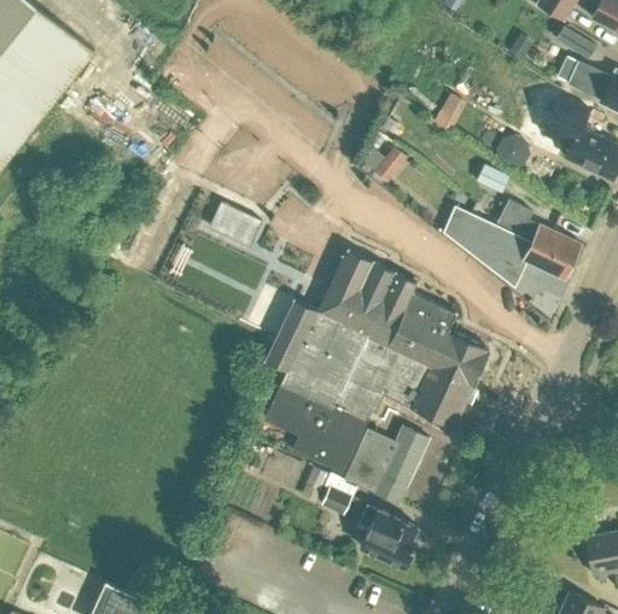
[(0,0),(0,169),(94,51),(30,0),(0,0)]
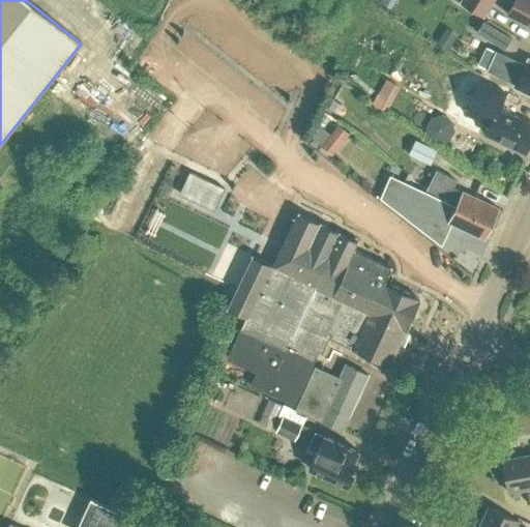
[(391,11),(396,0),(381,0),(379,5),(391,11)]
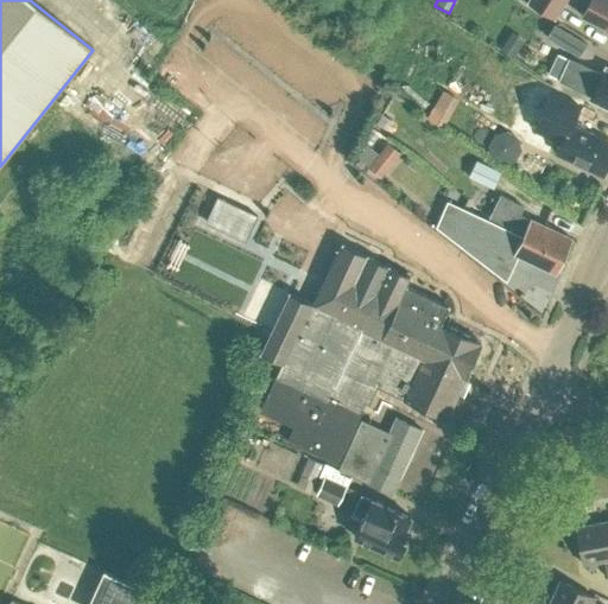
[(529,0),(526,4),(555,21),(568,0),(529,0)]
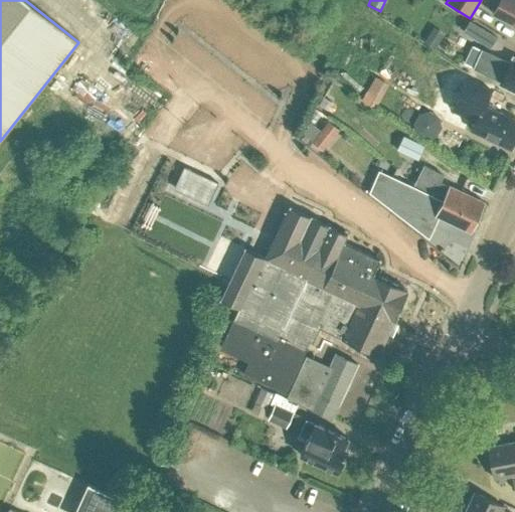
[(514,0),(501,0),(493,16),(514,27),(514,0)]
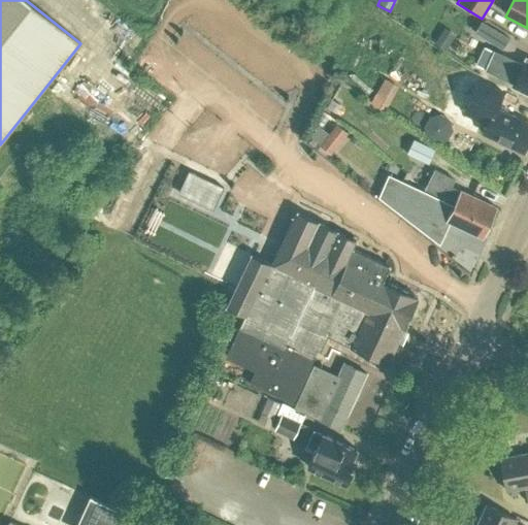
[(509,40),(481,23),(474,34),(502,52),(509,40)]
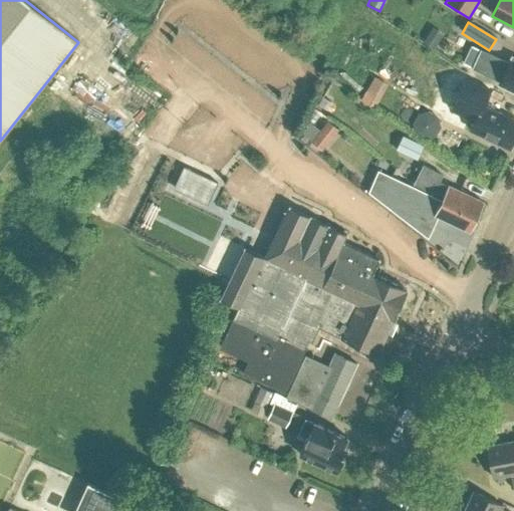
[(434,51),(444,36),(433,29),(423,45),(434,51)]
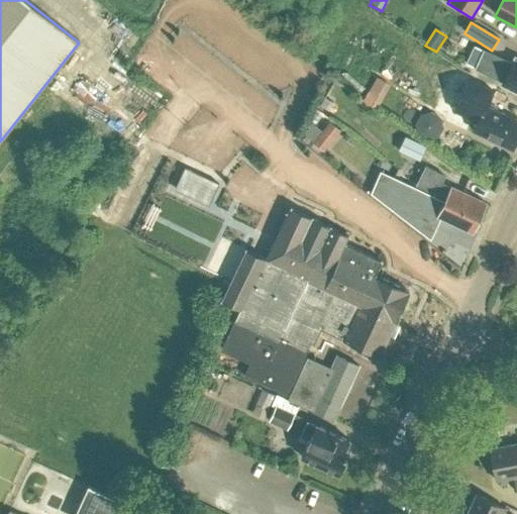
[(516,95),(516,60),(515,60),(512,67),(484,53),(476,71),(503,84),(502,88),(516,95)]
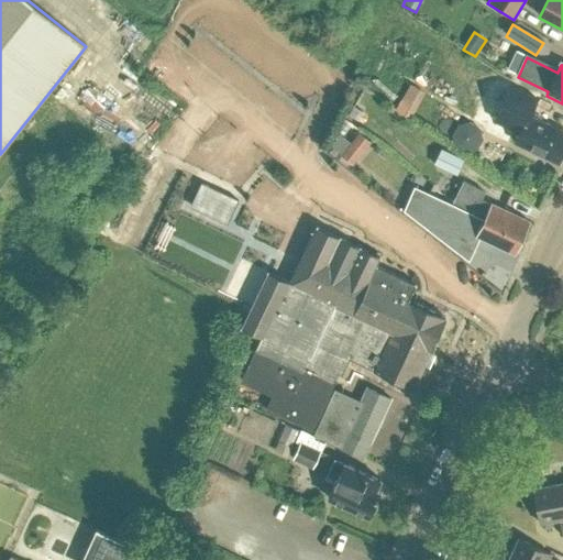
[(389,86),(398,72),(387,65),(378,79),(389,86)]
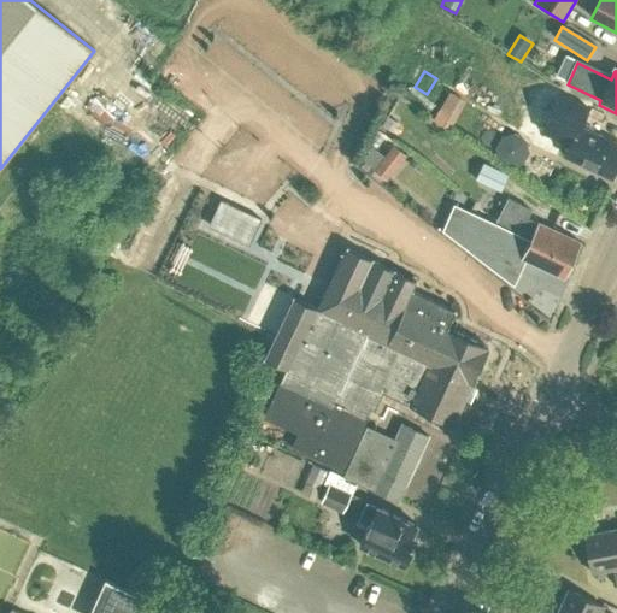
[(547,104),(554,90),(541,83),(534,96),(547,104)]
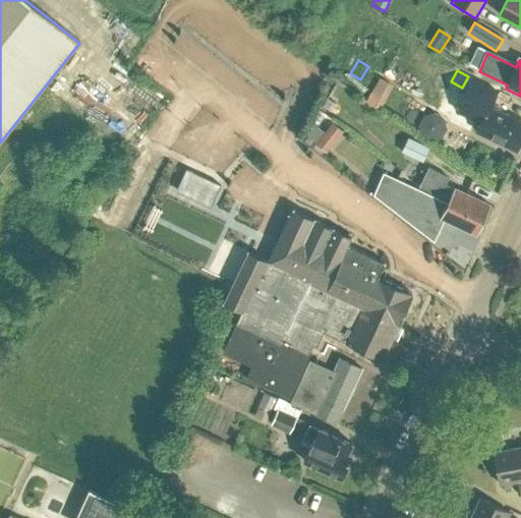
[(380,111),(393,88),(380,79),(365,104),(380,111)]
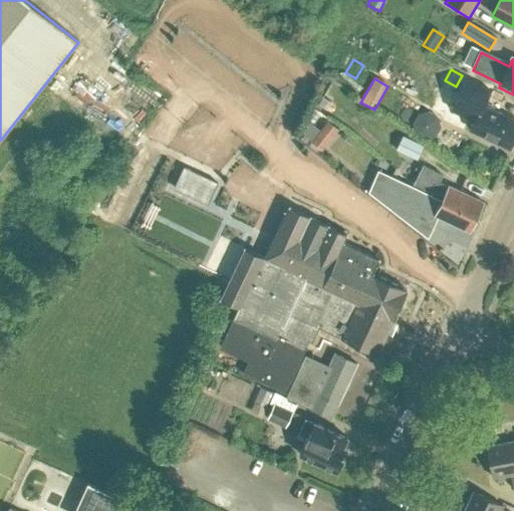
[(331,82),(317,108),(325,112),(339,87),(331,82)]
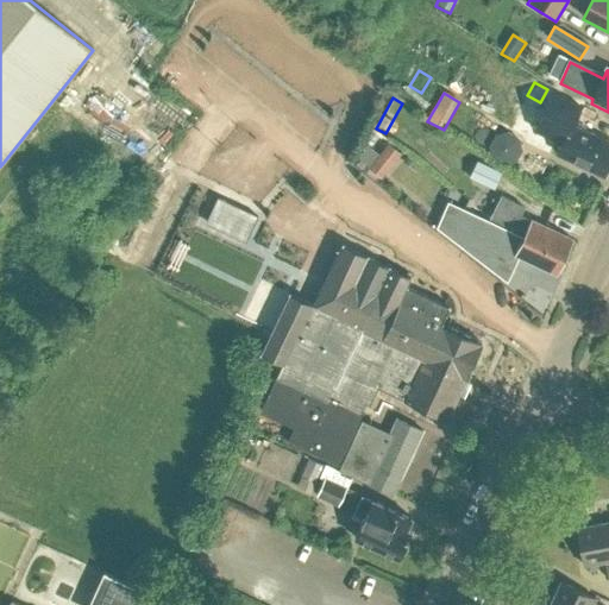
[(608,169),(608,144),(546,115),(545,114),(537,131),(564,144),(558,156),(571,162),(572,168),(579,171),(583,169),(604,180),(608,169)]
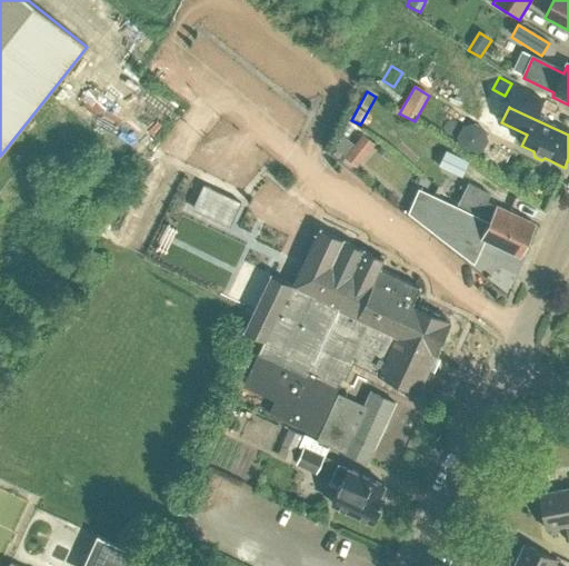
[(486,140),(483,129),(473,123),(462,127),(457,137),(459,148),(469,154),(480,150),(486,140)]
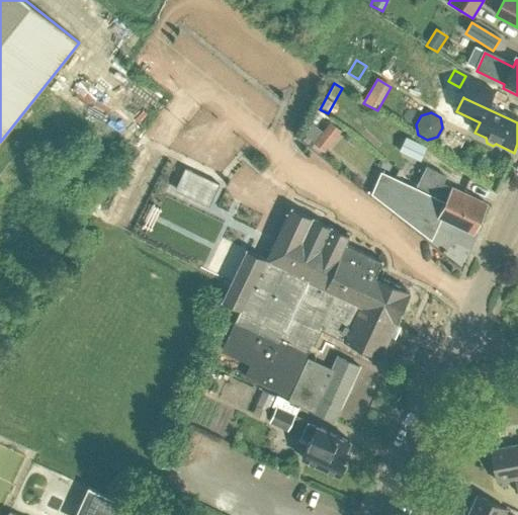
[(317,127),(309,137),(327,152),(343,133),(334,124),(326,135),(317,127)]
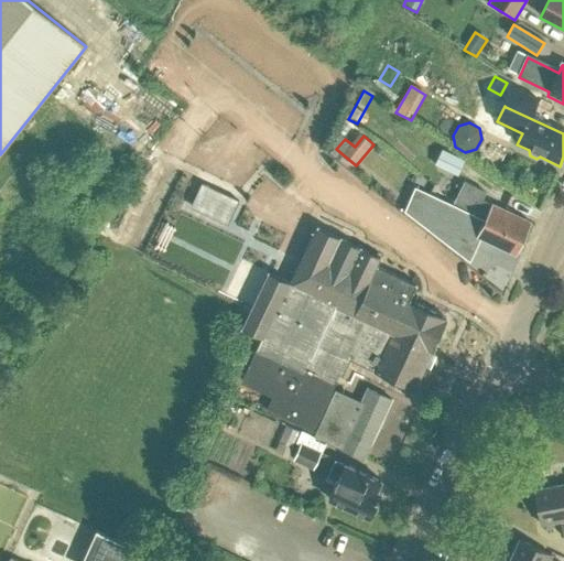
[(530,225),(494,207),(494,206),(483,202),(486,193),(464,183),(454,205),(476,215),(474,218),(522,241),(530,225)]
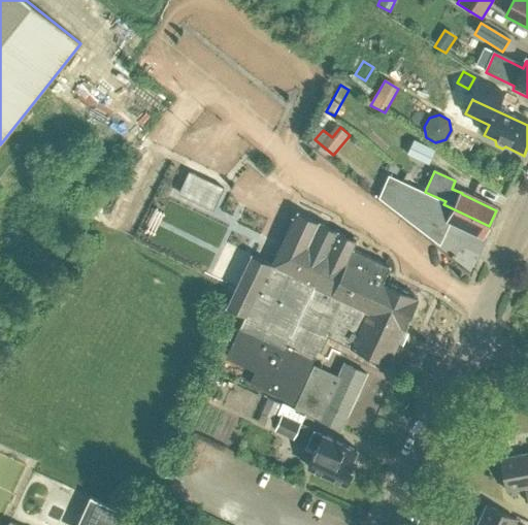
[(190,199),(199,178),(189,173),(178,195),(190,199)]
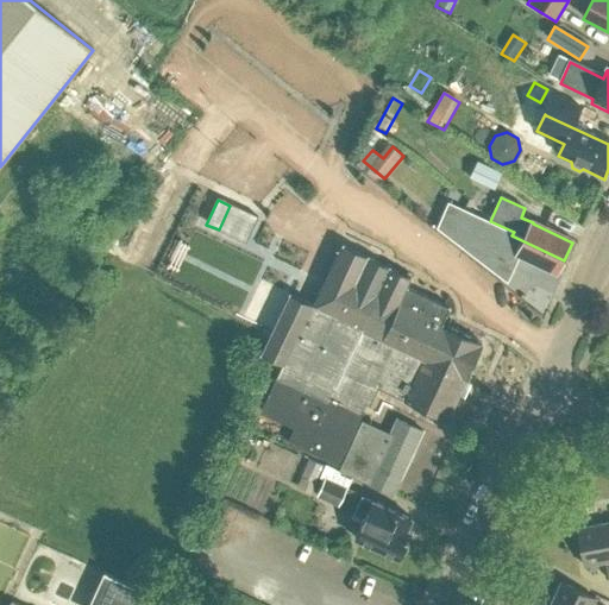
[(477,220),(463,251),(506,284),(518,259),(557,277),(564,260),(512,235),(477,220)]
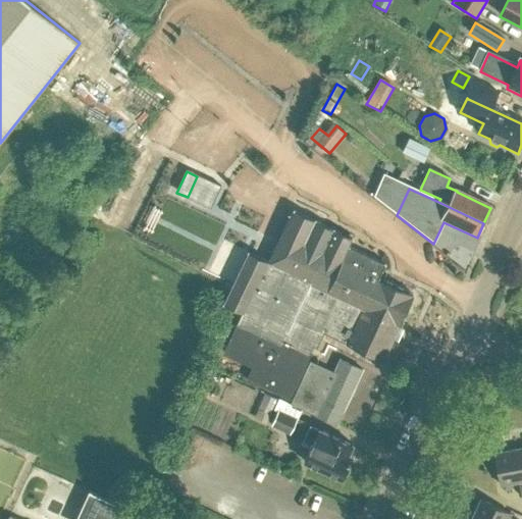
[(384,265),(348,247),(352,240),(295,211),(270,264),(250,254),(226,305),(245,313),(226,355),(254,368),(248,380),(290,401),(316,347),(320,349),(324,342),(320,340),(324,331),(345,343),(381,361),(413,296),(377,278),(384,265)]
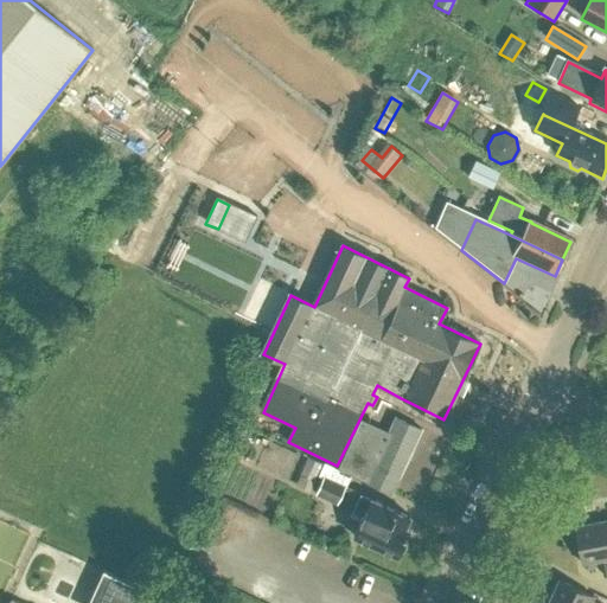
[(338,470),(391,495),(420,431),(396,421),(390,435),(360,422),(338,470)]
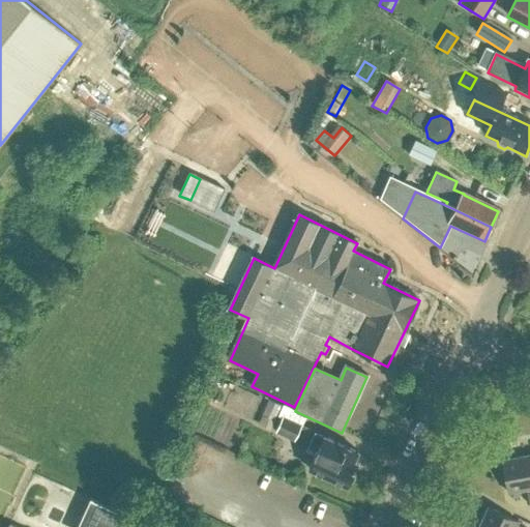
[(282,418),(275,434),(317,454),(308,470),(348,488),(358,465),(355,463),(359,455),(324,438),(282,418)]
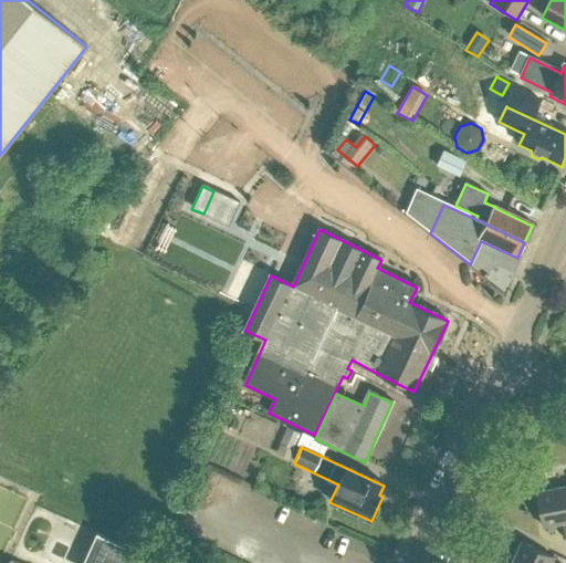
[(562,523),(565,541),(565,540),(565,494),(565,489),(535,496),(542,528),(562,523)]
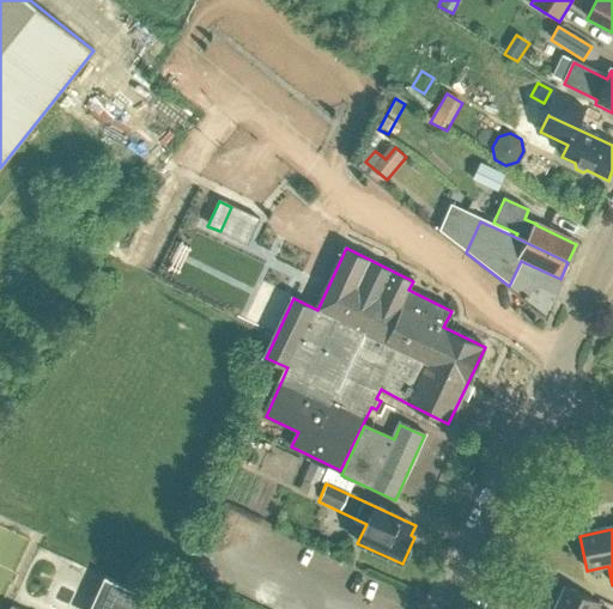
[(157,608),(159,603),(113,582),(99,608),(157,608)]
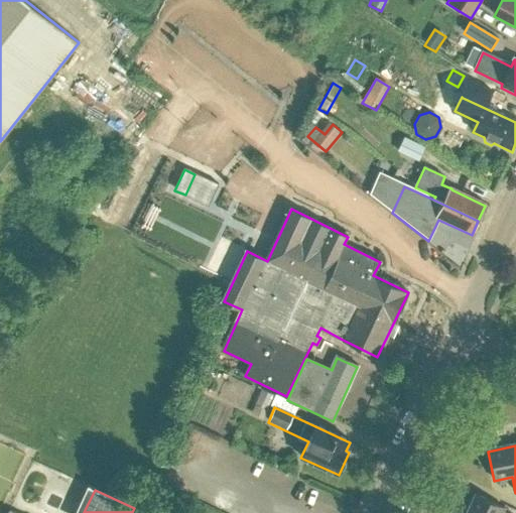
[(476,496),(468,512),(501,512),(503,509),(476,496)]
